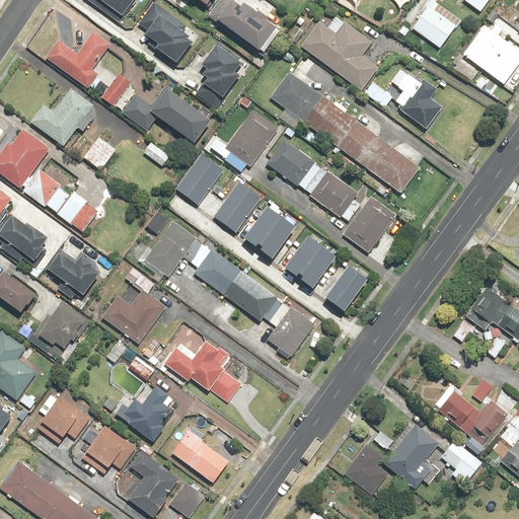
[(97,0),(123,18),(135,0),(97,0)]
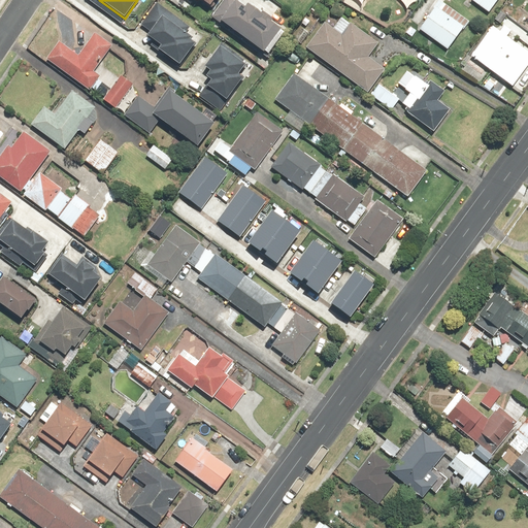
[(243,10),(231,0),(225,0),(210,18),(218,23),(219,21),(261,55),(281,31),(270,23),(272,20),(263,11),(260,15),(248,5),(243,10)]
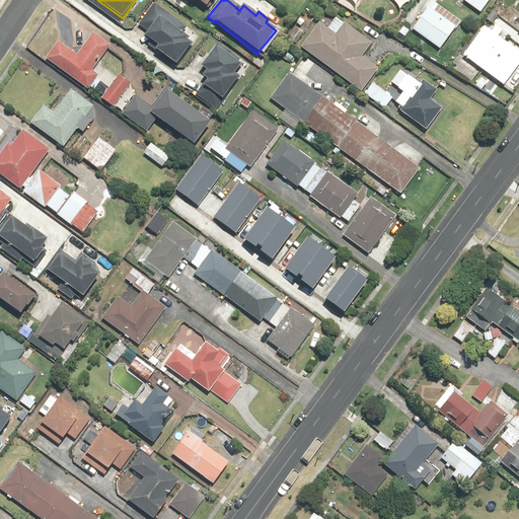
[(362,0),(343,0),(356,9),(362,0)]
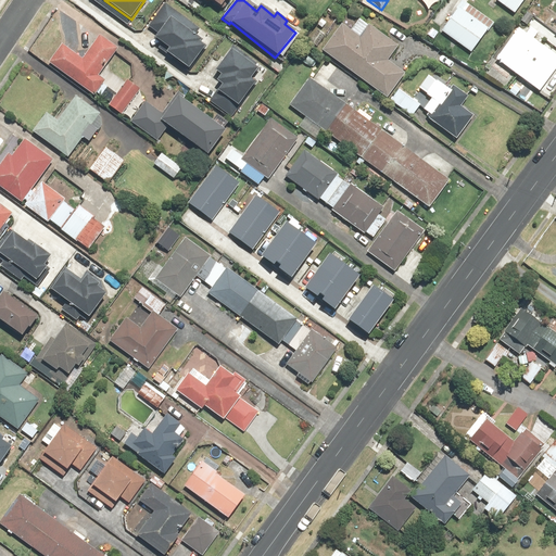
[(525,0),(495,0),(514,14),(525,0)]
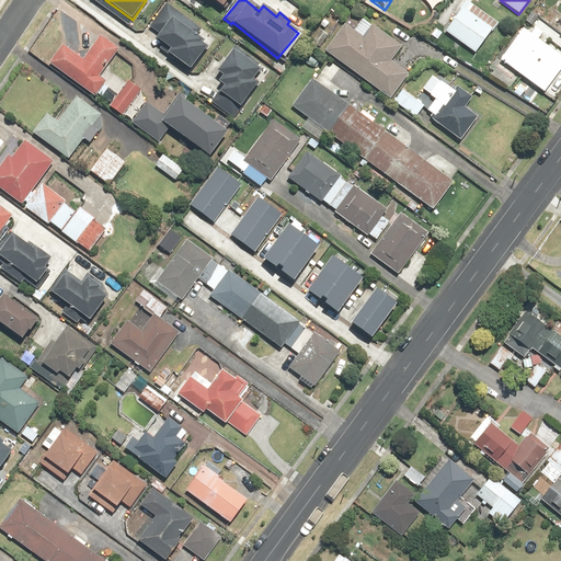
[(497,24),(467,1),(445,31),(474,53),(497,24)]
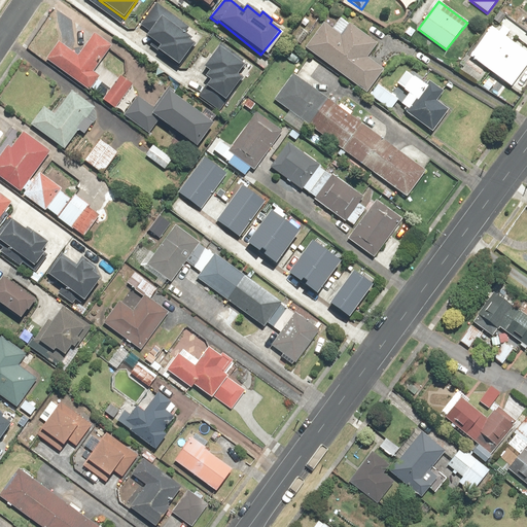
[(188,27),(156,3),(141,26),(150,32),(146,37),(159,46),(156,50),(179,67),(196,43),(191,40),(192,39),(184,33),(188,27)]
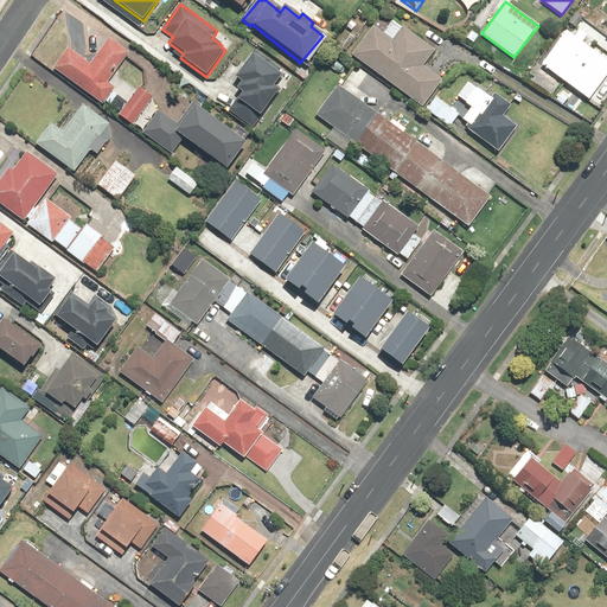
[(586,18),(577,11),(566,24),(575,32),(586,18)]
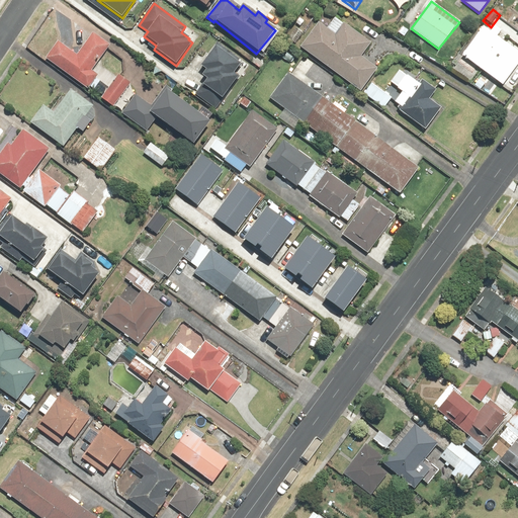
[(319,24),(301,48),(360,93),(379,69),(361,55),(370,44),(344,22),(333,35),(319,24)]
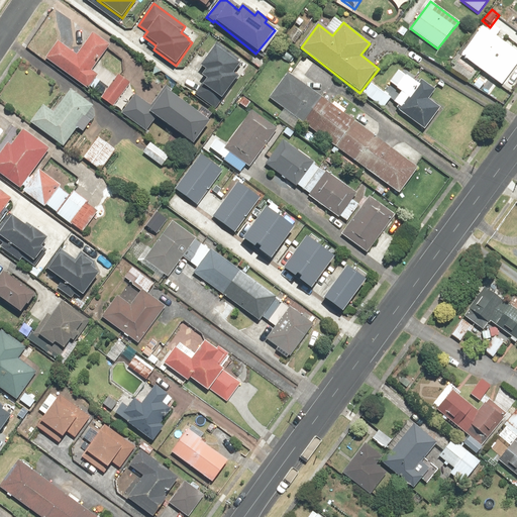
[(304,34),(296,27),(286,37),(294,44),(304,34)]
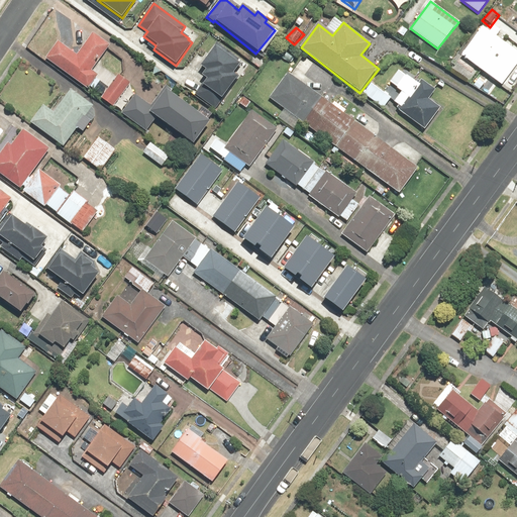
[(516,64),(516,52),(482,27),(461,56),(503,85),(516,64)]
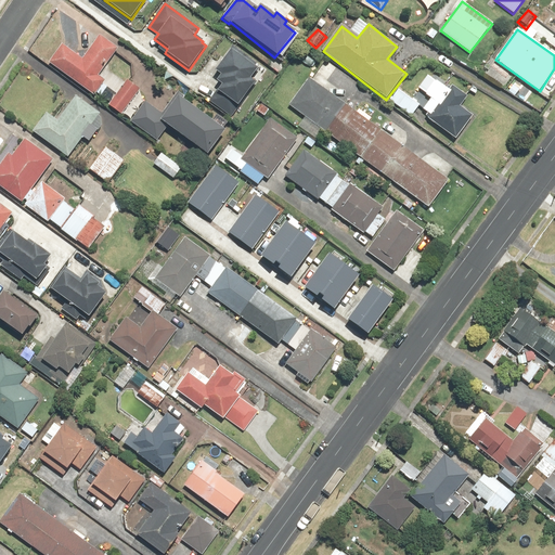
[(554,36),(550,31),(542,39),(554,49),(554,36)]
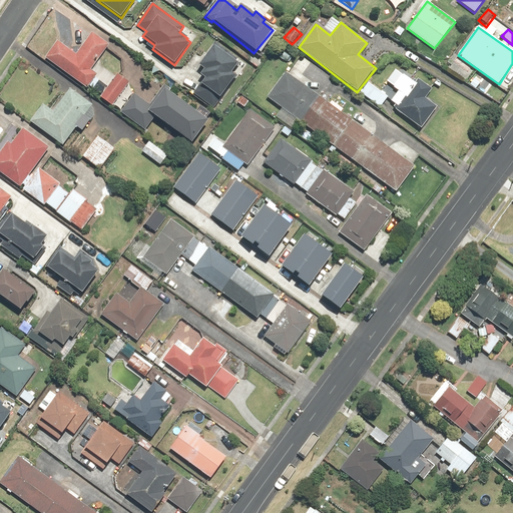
[(56,42),(45,59),(88,89),(97,76),(90,71),(109,44),(90,31),(73,55),(56,42)]
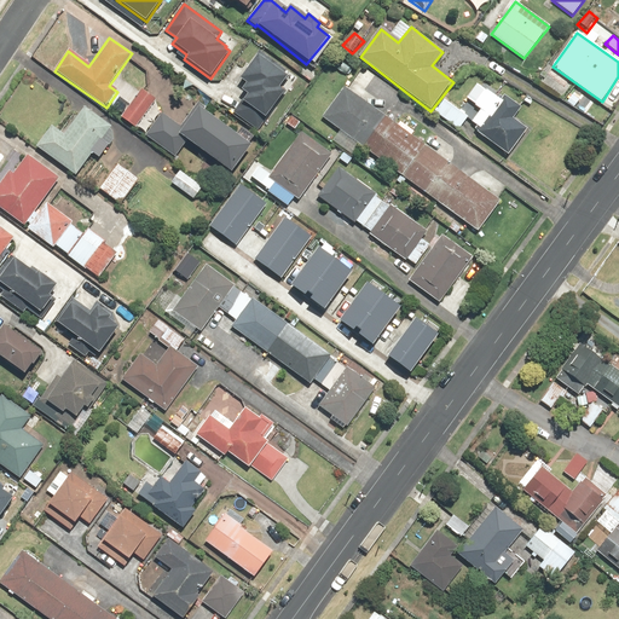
[(246,96),(242,102),(265,120),(285,92),(278,87),(288,74),(259,52),(239,77),(248,84),(241,92),(246,96)]
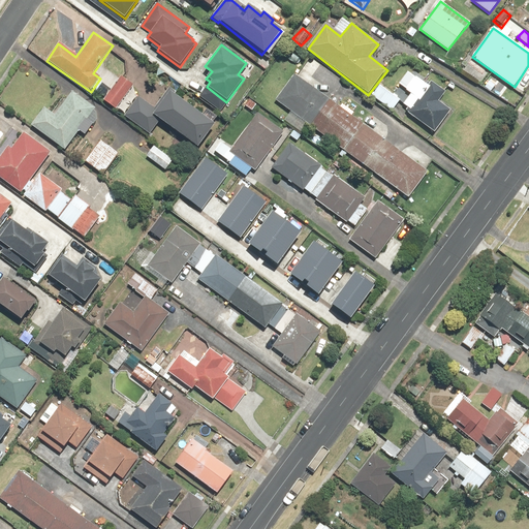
[(403,98),(401,99),(409,105),(405,111),(435,133),(452,112),(439,101),(443,96),(409,69),(393,90),(403,98)]
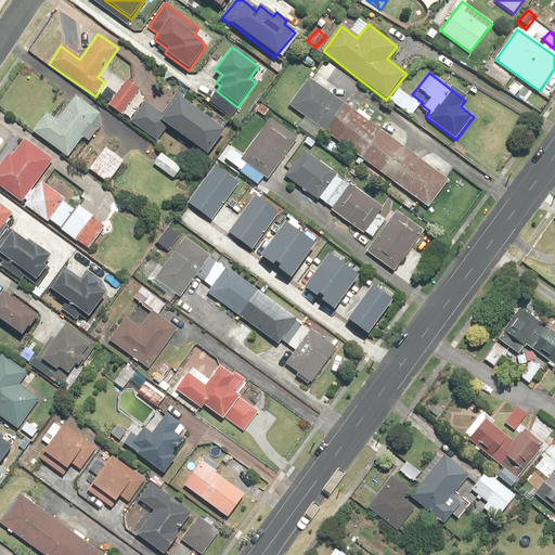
[(361,159),(382,131),(309,78),(288,105),(306,118),(299,127),(317,140),(323,131),(361,159)]
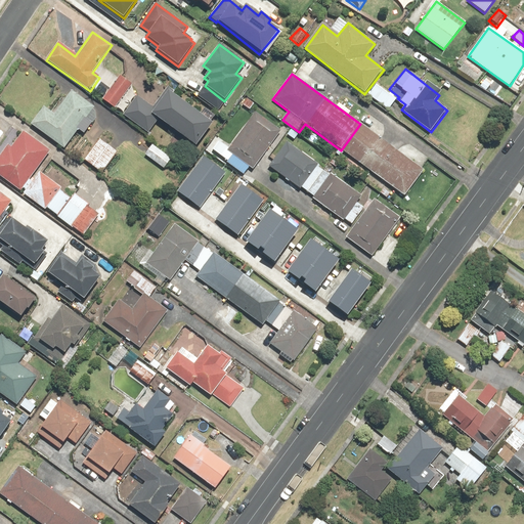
[(132,83),(121,75),(101,99),(113,107),(132,83)]
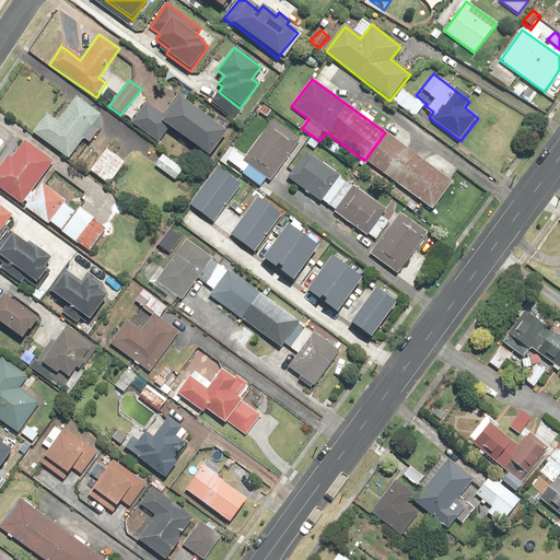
[(427,104),(416,95),(405,88),(394,102),(415,118),(424,105),(427,104)]
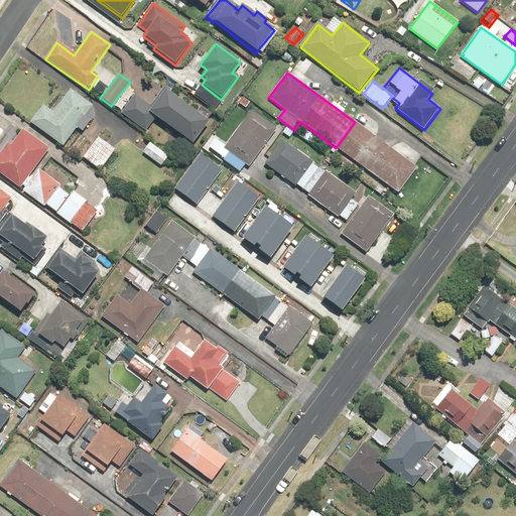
[(134,92),(119,112),(145,132),(155,118),(192,145),(210,121),(163,87),(151,104),(134,92)]
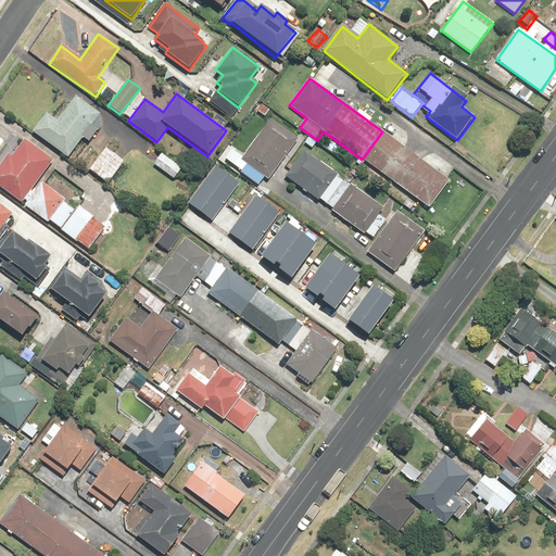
[(46,113),(33,131),(66,158),(83,136),(89,141),(108,118),(78,96),(59,122),(46,113)]
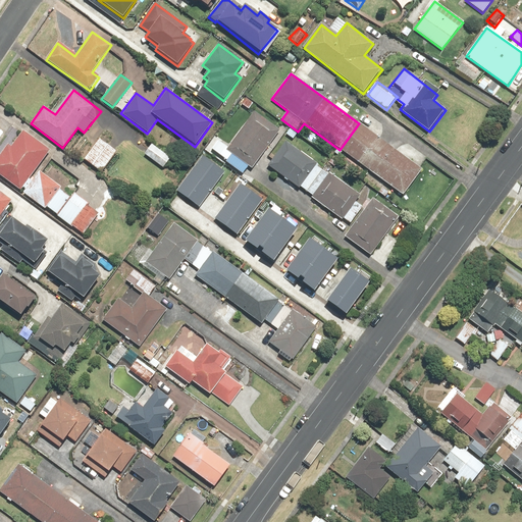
[(246,166),(250,169),(279,132),(256,113),(226,151),(231,155),(226,162),(241,173),(246,166)]
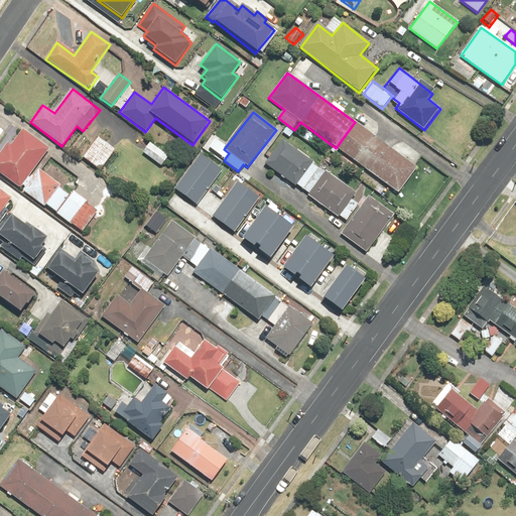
[(355,122),(336,148),(398,194),(416,168),(355,122)]
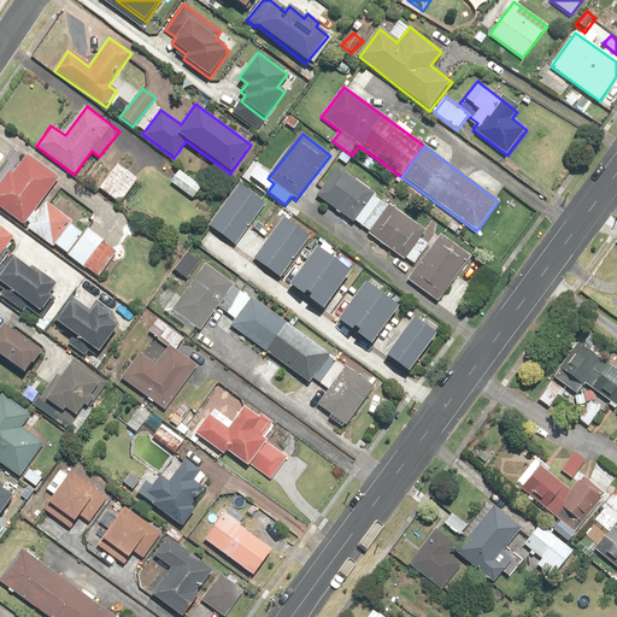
[(9,170),(0,181),(0,209),(22,225),(59,177),(31,156),(16,176),(9,170)]
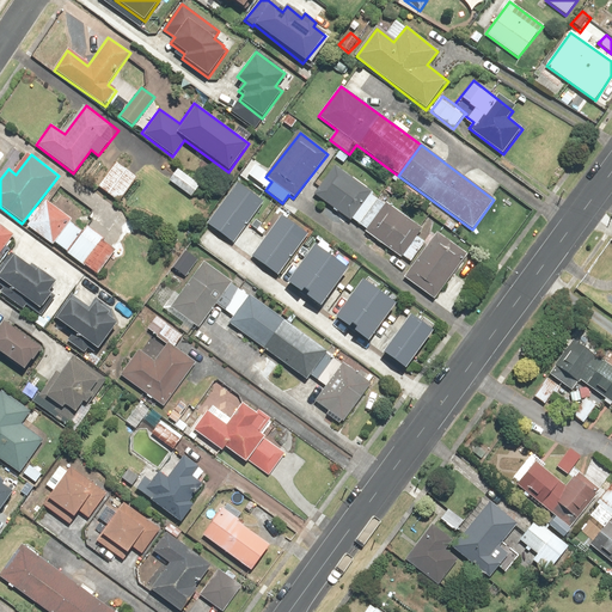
[(140,177),(117,161),(98,189),(121,204),(140,177)]
